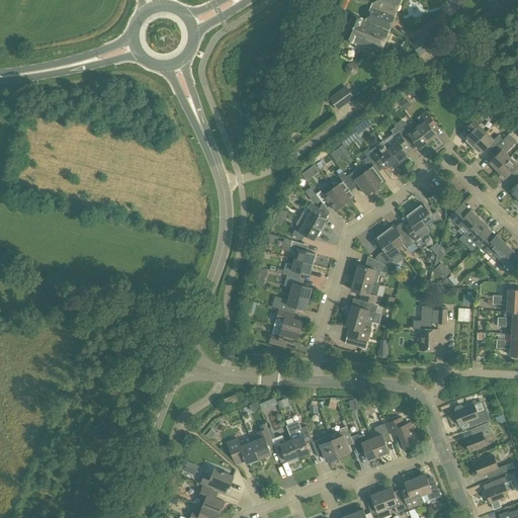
[(349,0),(344,0),(341,8),(346,10),(349,0)]
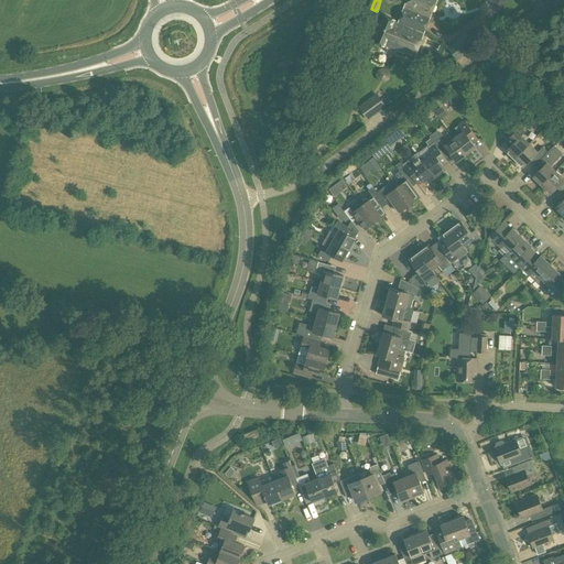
[(398,24),(423,34),(436,0),(407,0),(398,24)]
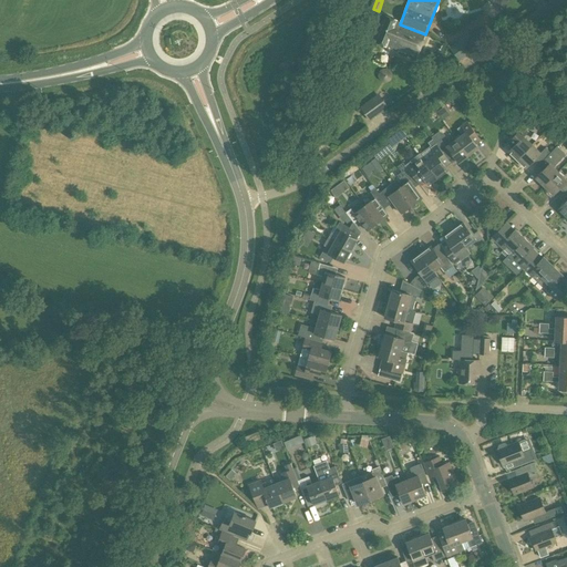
[(400,24),(395,22),(397,20),(387,16),(375,42),(387,47),(387,45),(416,57),(425,34),(400,24)]
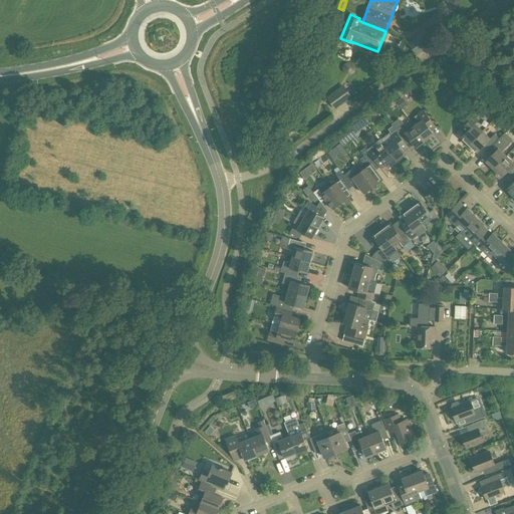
[(416,55),(437,39),(428,27),(407,44),(416,55)]
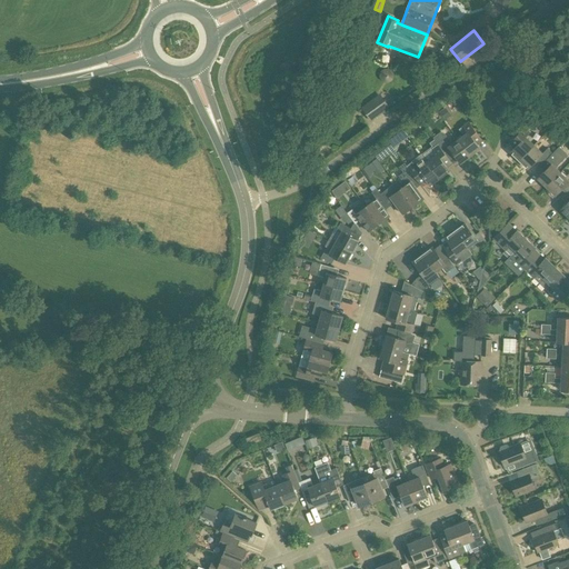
[(370,120),(388,107),(380,95),(361,108),(370,120)]
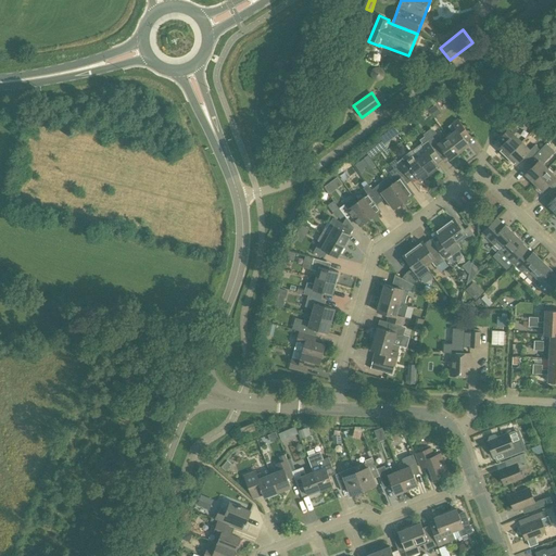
[(466,141),(471,137),(457,118),(452,123),(452,124),(449,126),(453,133),(447,136),(459,152),(469,146),(466,141)]
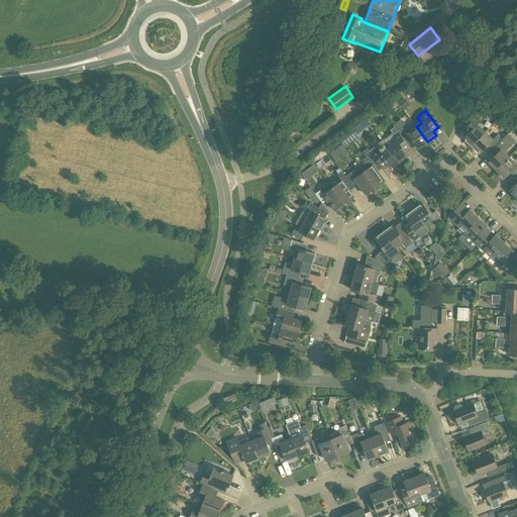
[(472,146),(485,132),(477,124),(482,120),(477,115),(469,123),(474,128),(463,138),(472,146)]
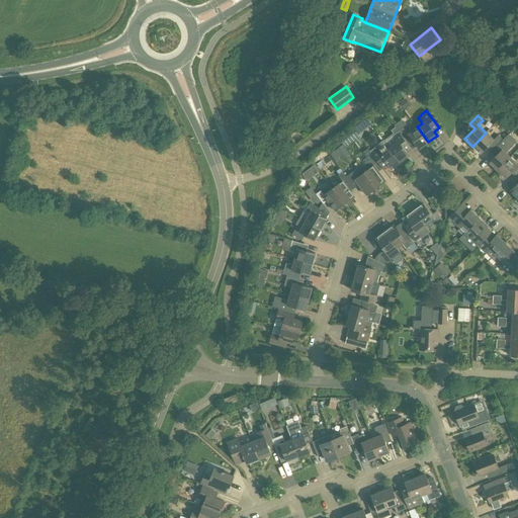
[(365,127),(370,123),(366,118),(361,122),(365,127)]
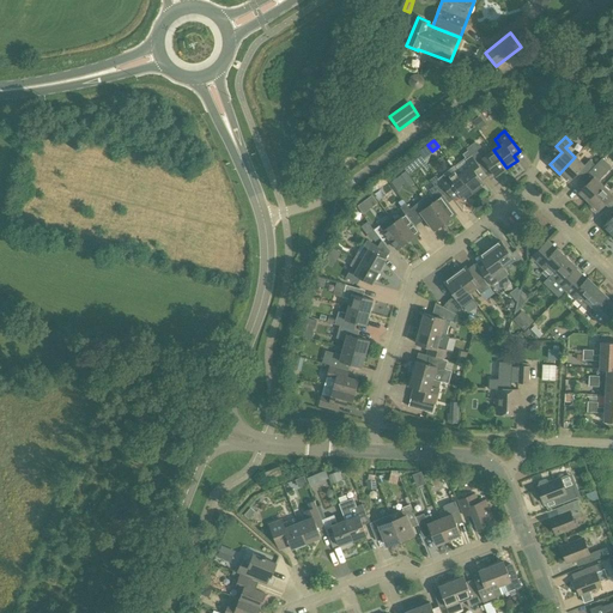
[(507,168),(493,150),(487,155),(479,145),(478,143),(473,143),(466,149),(467,151),(468,151),(480,167),(481,168),(486,164),(496,176),(507,168)]
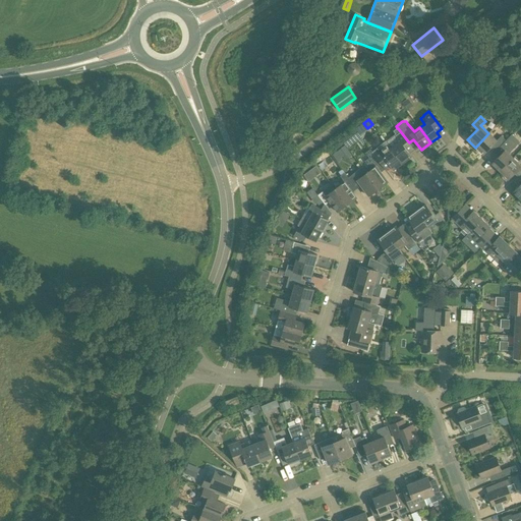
[(409,154),(414,150),(409,142),(408,141),(398,128),(397,128),(393,131),(396,135),(395,136),(399,141),(391,148),(403,164),(411,157),(409,154)]
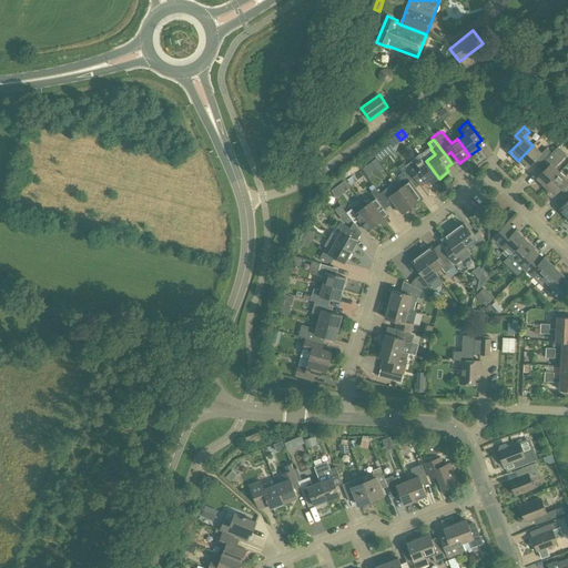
[(546,159),(551,154),(550,154),(551,153),(546,149),(541,153),(533,145),(518,161),(527,169),(537,158),(543,163),(546,159)]
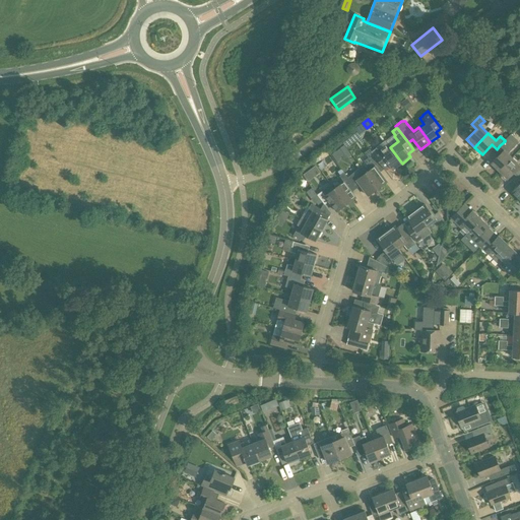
[(500,153),(491,164),(499,171),(512,157),(507,153),(512,148),(518,142),(511,134),(505,140),(504,141),(505,141),(500,145),(497,149),(496,149),(500,153)]
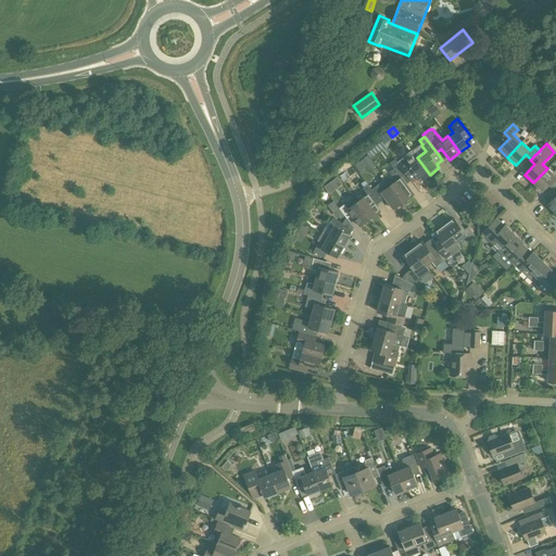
[(408,178),(411,180),(415,177),(419,182),(430,175),(417,158),(412,151),(402,158),(402,159),(397,162),(405,174),(408,178)]
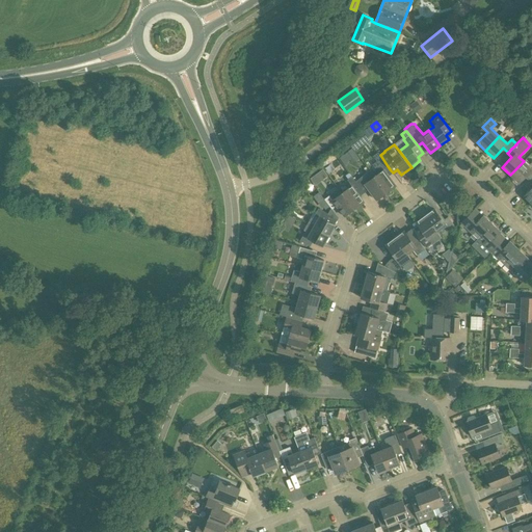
[(340,158),(345,166),(346,165),(349,159),(352,163),(360,159),(352,149),(340,158)]
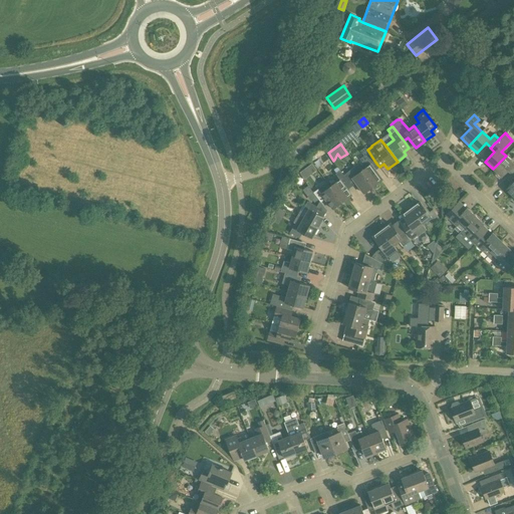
[(374,161),(367,150),(362,154),(364,156),(359,159),(365,168),(361,172),(371,185),(380,178),(373,168),(377,165),(374,161)]
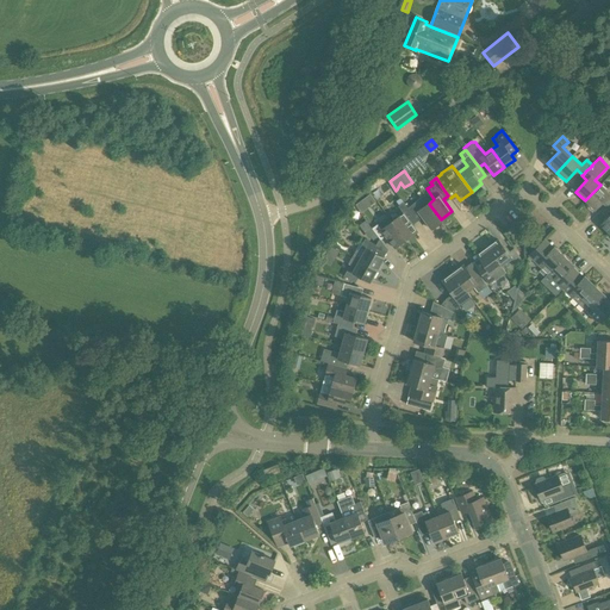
[(609,203),(609,185),(605,191),(601,185),(585,200),(595,210),(605,199),(609,203)]
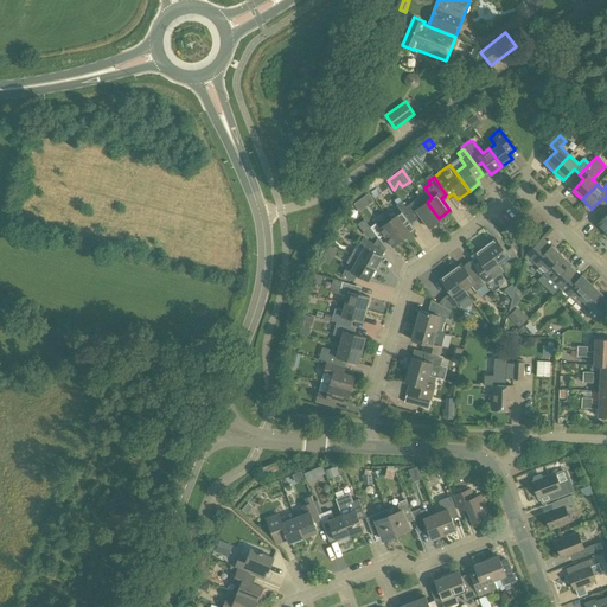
[(369,193),(360,198),(366,206),(374,200),(369,193)]
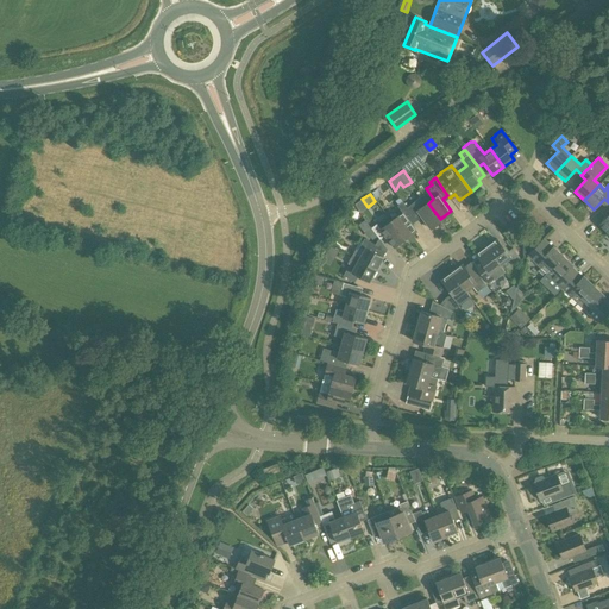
[(412,214),(410,214),(416,221),(421,217),(431,230),(443,220),(440,219),(428,203),(422,196),(412,205),(407,208),(412,214)]
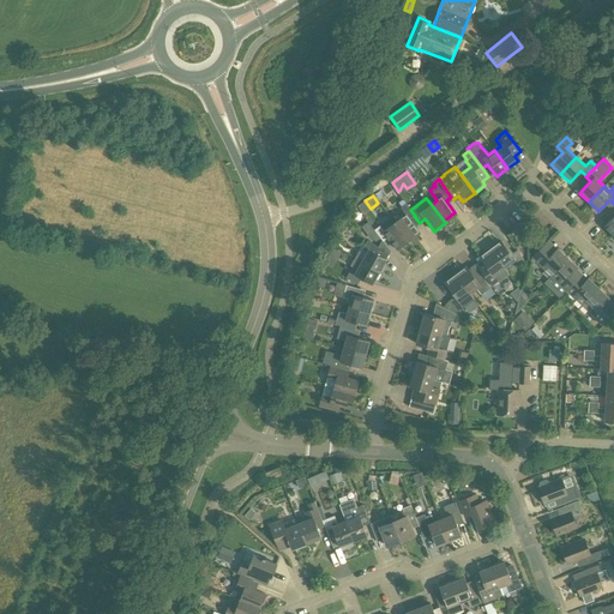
[(415,216),(410,210),(405,204),(401,208),(407,215),(395,223),(396,226),(407,239),(417,230),(409,218),(414,215),(414,216),(415,216)]
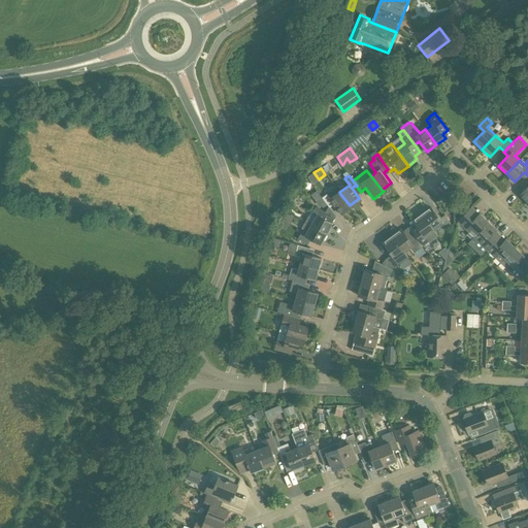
[(323,208),(327,205),(317,191),(310,195),(319,206),(321,205),(323,208)]
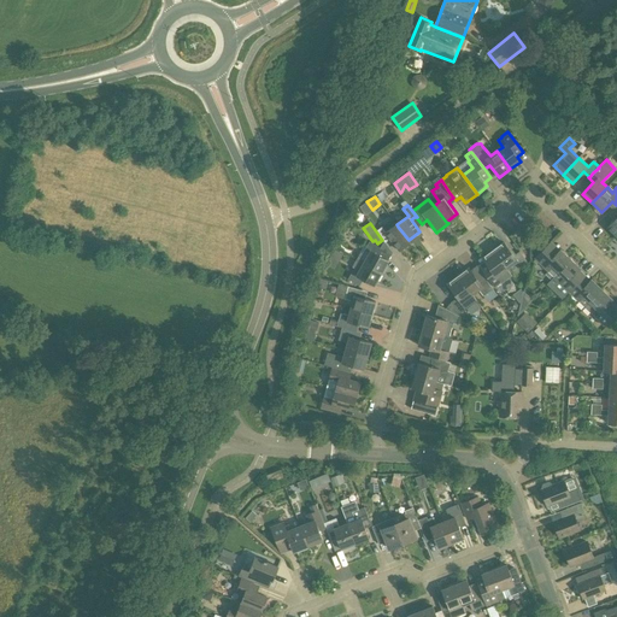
[(411,242),(409,240),(398,227),(387,234),(382,227),(376,231),(385,244),(391,239),(399,251),(411,242)]
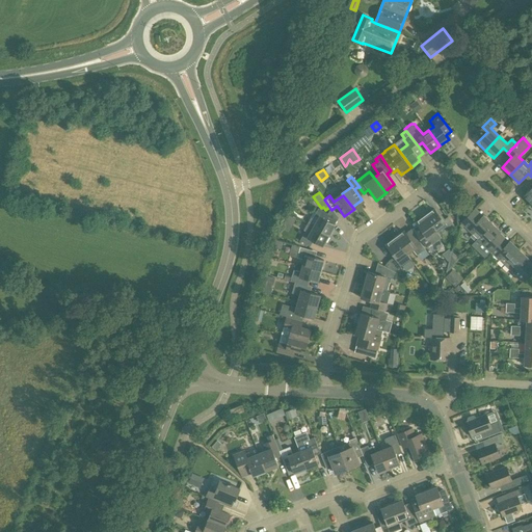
[(307,223),(328,236),(335,225),(324,219),(327,214),(317,209),(312,218),(311,217),(307,223)]
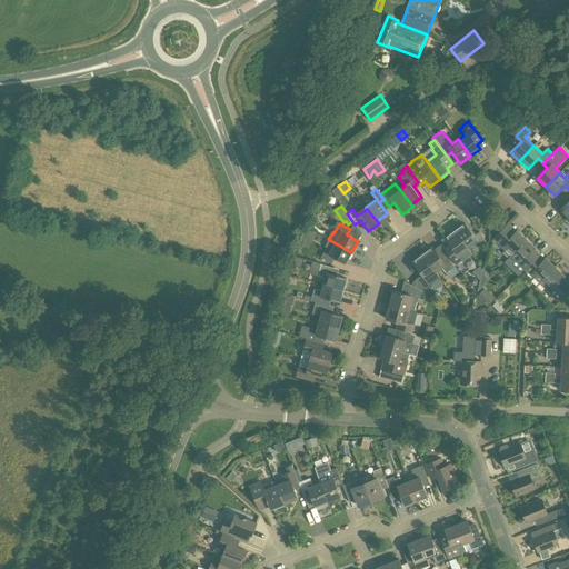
[(455,231),(468,248),(477,241),(481,247),(487,242),(479,232),(473,236),(465,223),(455,231)]
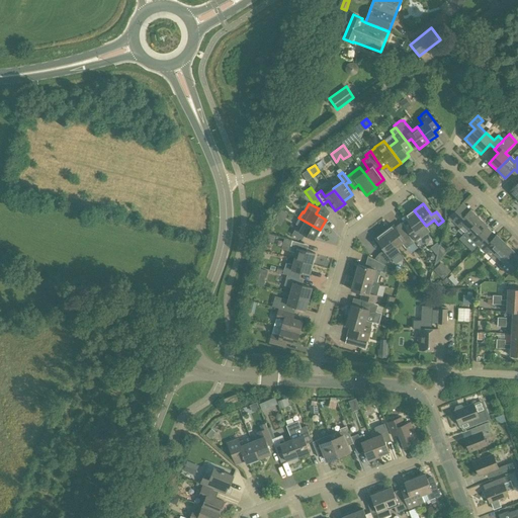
[(469,210),(462,203),(448,218),(460,229),(464,233),(468,229),(479,219),(479,218),(470,209),(469,210)]
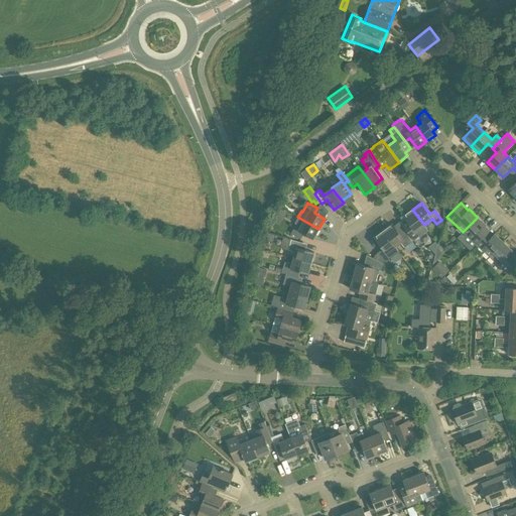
[(405,219),(400,223),(413,241),(419,236),(422,234),(419,229),(424,225),(412,210),(403,216),(405,219)]
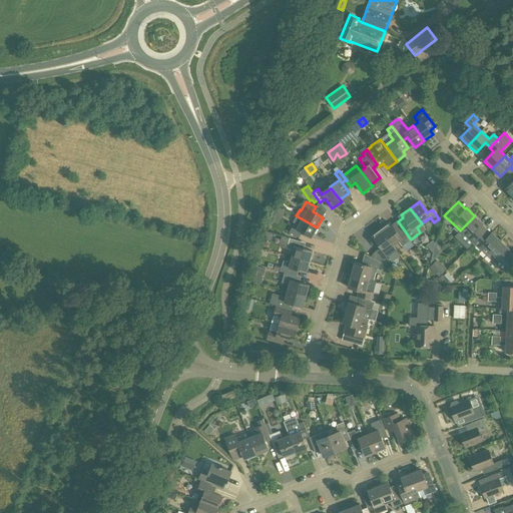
[(312,237),(317,227),(296,215),(293,222),(295,222),(289,232),(299,237),(302,232),(312,237)]
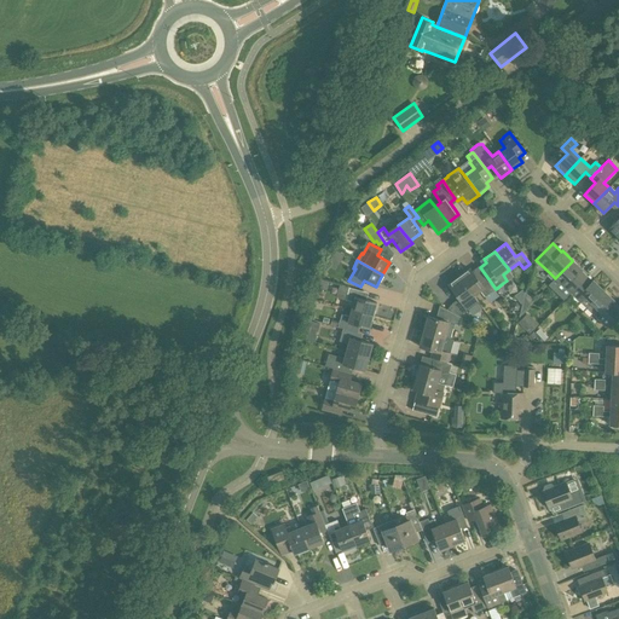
[(560,273),(555,278),(571,294),(582,283),(588,277),(582,271),(583,270),(572,260),(572,261),(560,273)]
